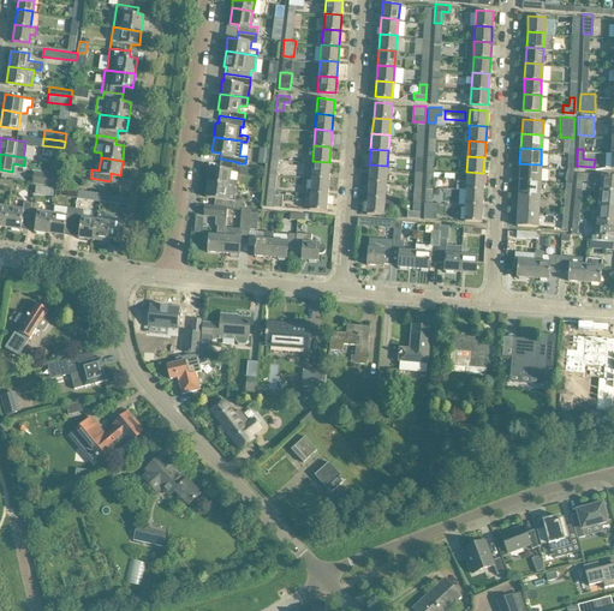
[(238,169),(238,163),(238,162),(220,159),(219,167),(209,166),(207,179),(236,184),(236,179),(230,178),(231,168),(238,169)]
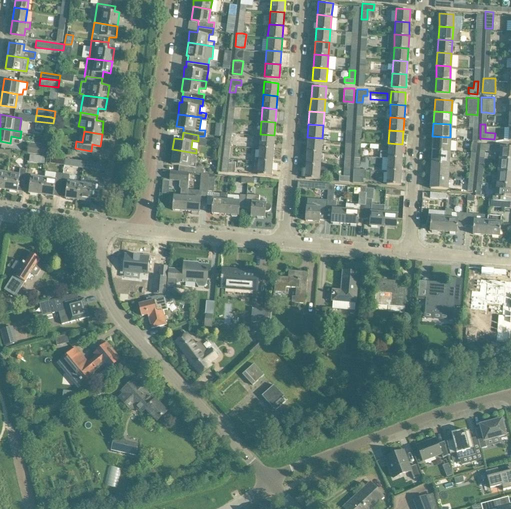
[(273,148),(274,135),(260,134),(259,147),(273,148)]
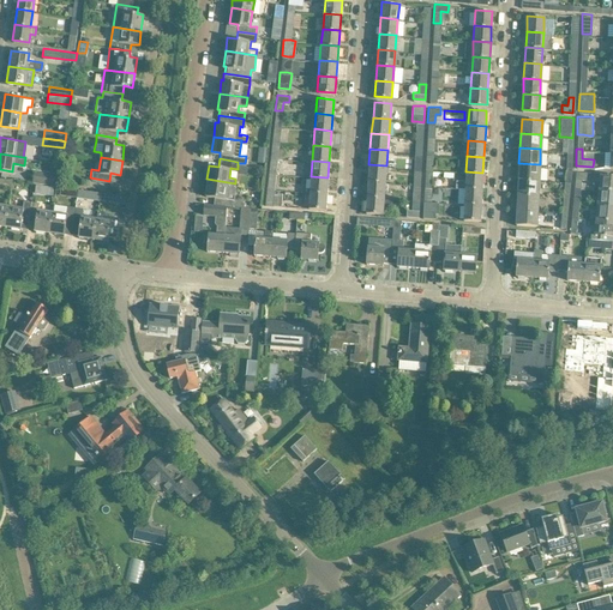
[(539,179),(540,164),(518,163),(518,177),(539,179)]
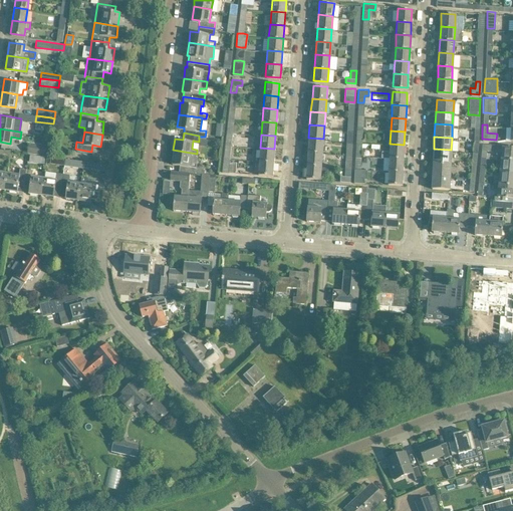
[(322,152),(323,139),(308,138),(307,151),(322,152)]
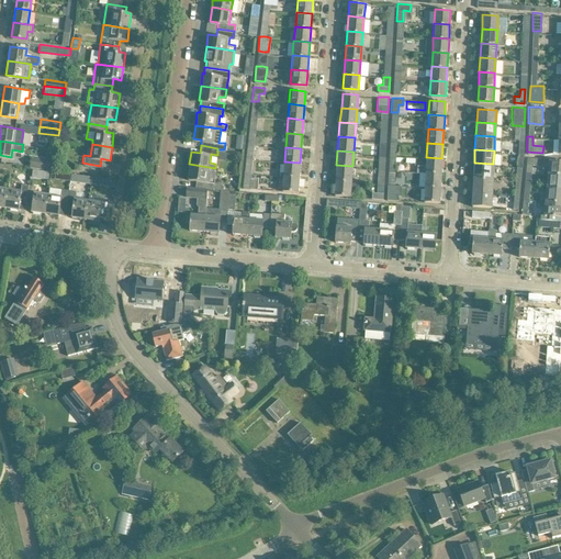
[(54,169),(55,158),(31,155),(30,166),(54,169)]
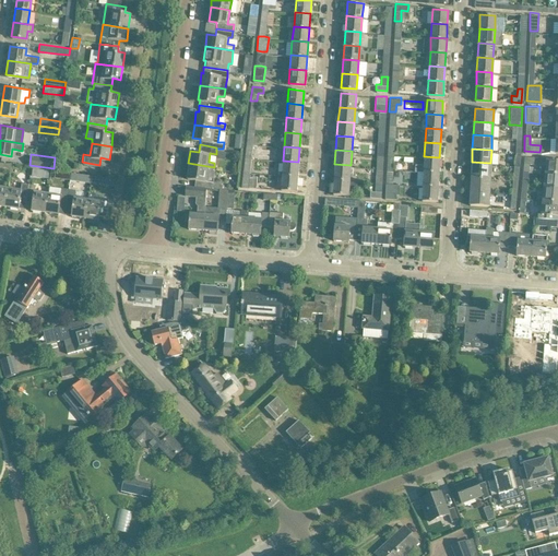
[(523,155),(523,156),(522,169),(527,170),(527,163),(534,163),(535,156),(523,155)]
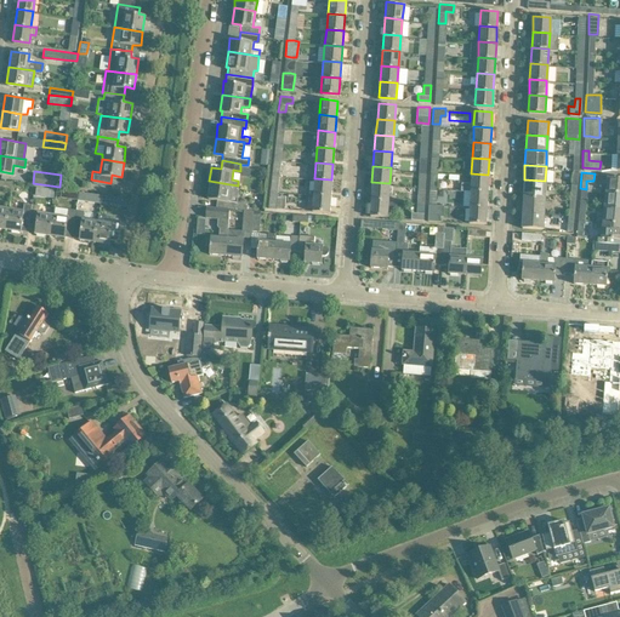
[(488,190),(488,175),(471,173),(471,182),(460,181),(460,189),(470,189),(488,190)]
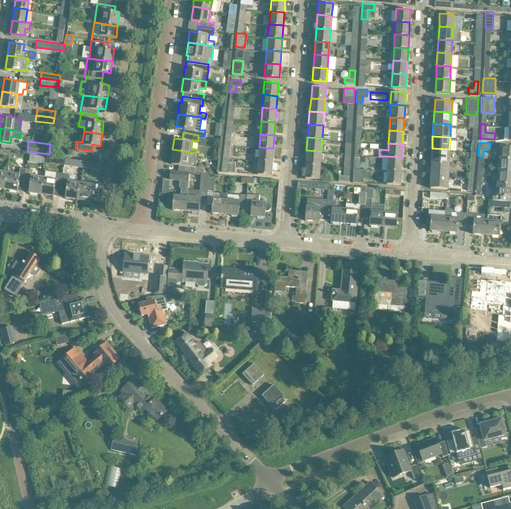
[(510,158),(510,146),(500,145),(498,157),(510,158)]
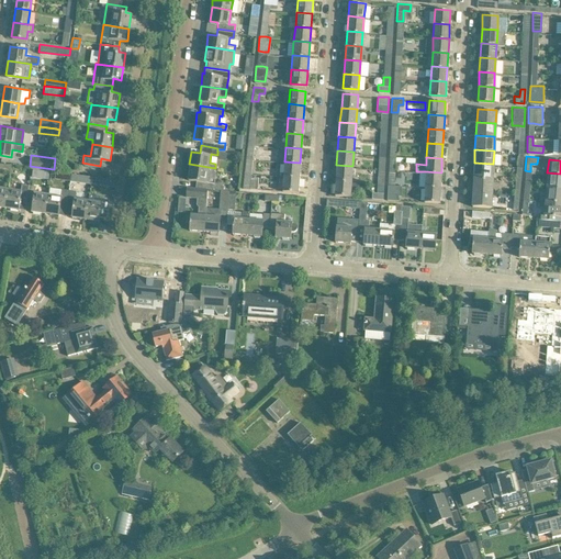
[(0,168),(9,169),(9,163),(0,160),(0,168)]
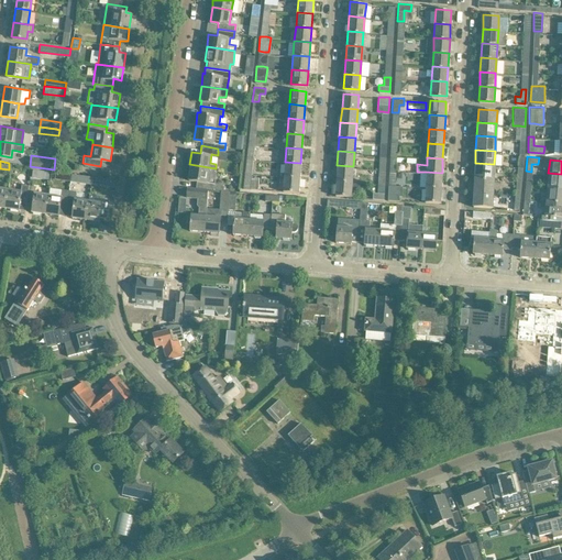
[(299,177),(300,163),(285,162),(284,176),(299,177)]
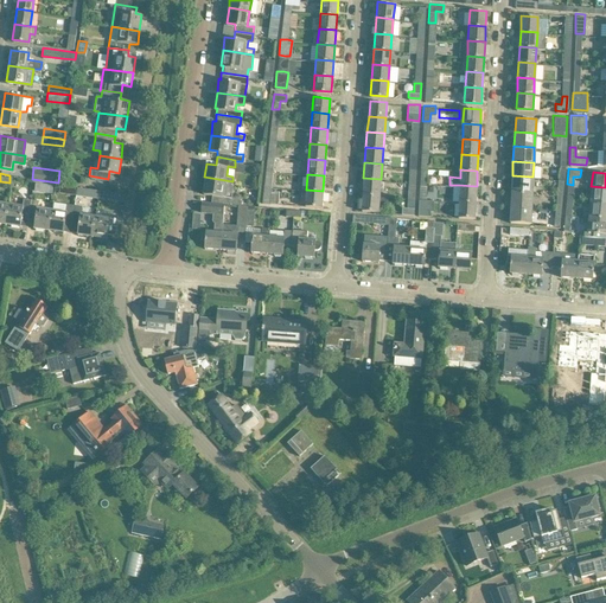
[(531,191),(533,177),(512,175),(511,190),(531,191)]
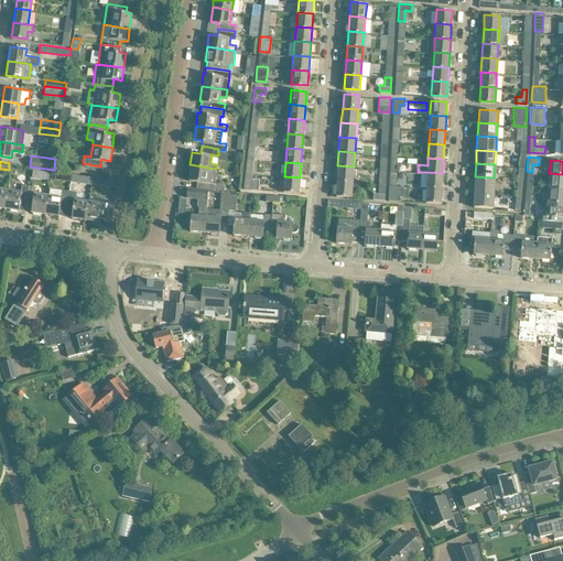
[(214,183),(216,169),(190,164),(188,179),(196,180),(195,187),(201,187),(213,189),(223,190),(223,189),(223,183),(214,183)]
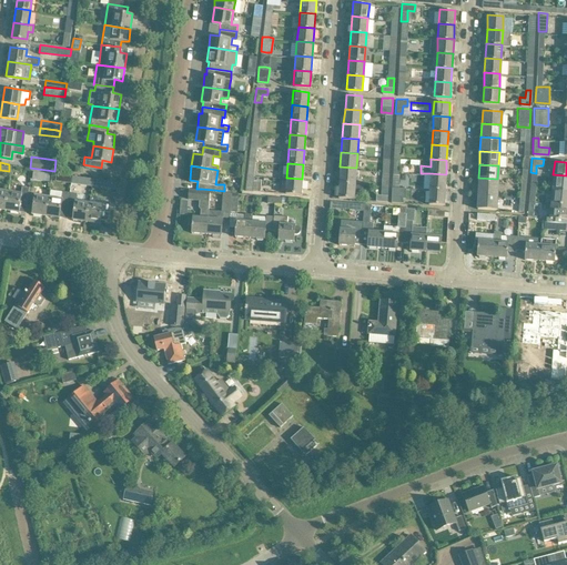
[(355,183),(356,168),(340,167),(338,181),(355,183)]
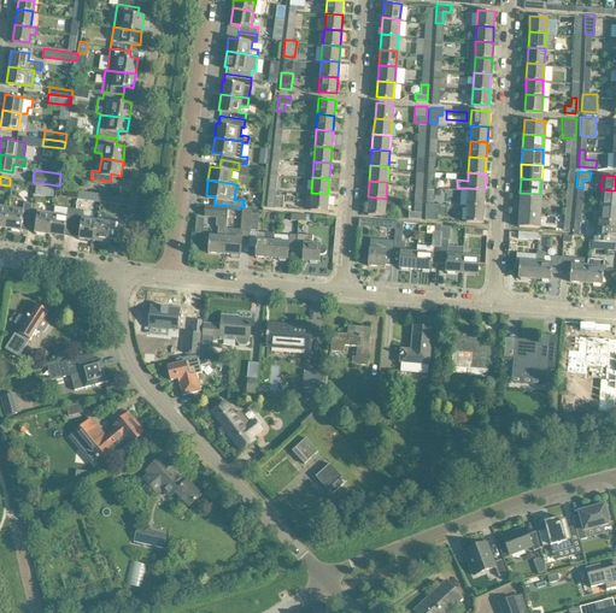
[(484,205),(485,189),(467,188),(467,204),(484,205)]
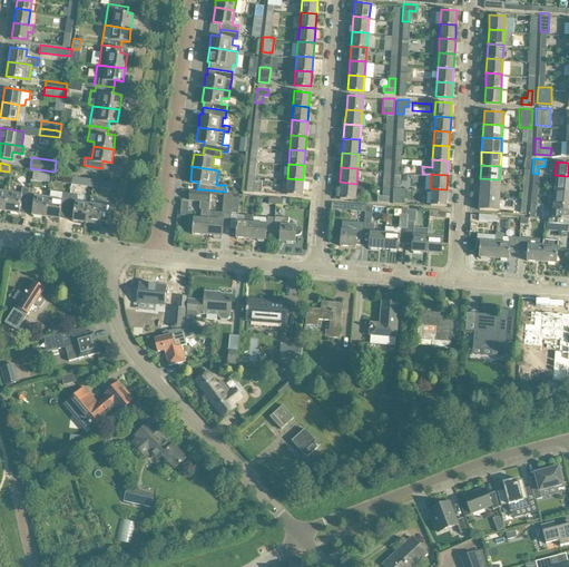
[(568,191),(568,176),(555,175),(553,189),(568,191)]
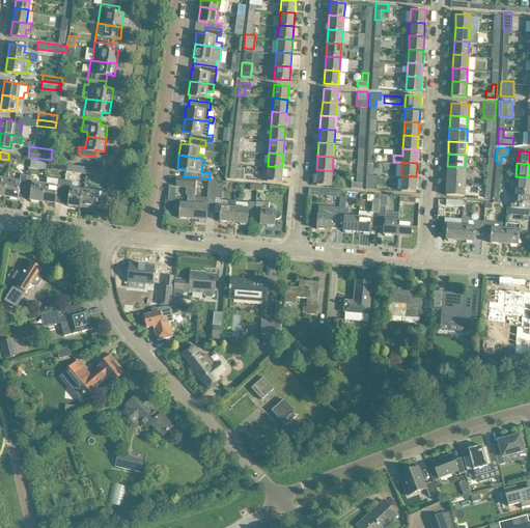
[(281,181),(282,167),(268,166),(267,179),(281,181)]
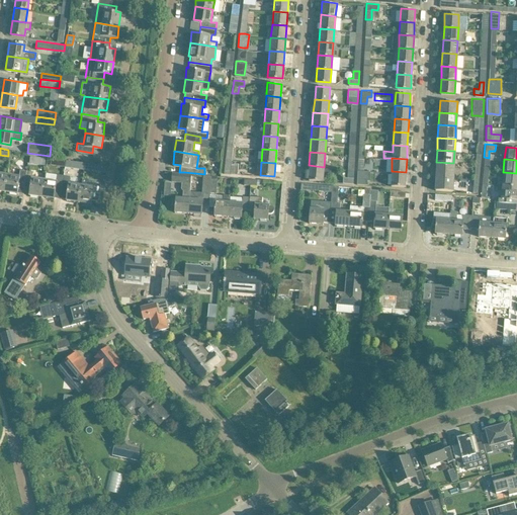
[(453,176),(453,163),(436,162),(435,175),(453,176)]
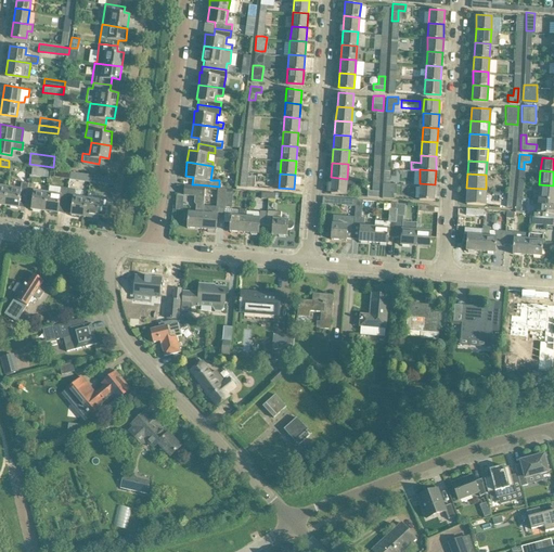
[(346,193),(346,182),(347,179),(331,177),(330,191),(346,193)]
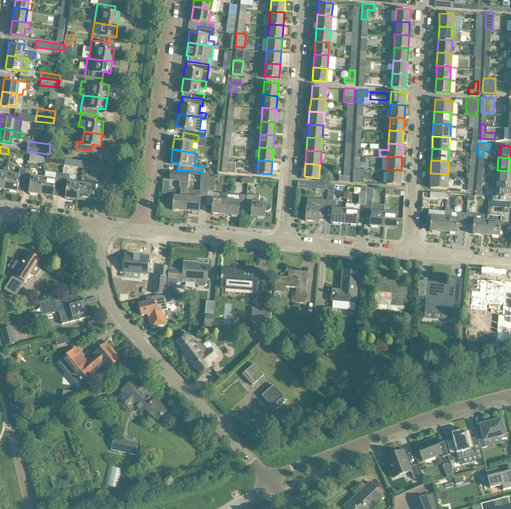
[(22,183),(25,167),(20,166),(19,172),(5,170),(3,187),(23,190),(23,183),(22,183)]
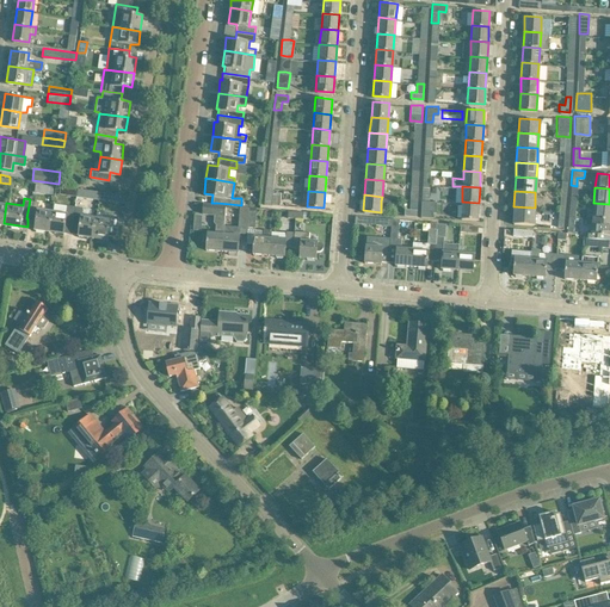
[(48,230),(50,210),(37,208),(37,200),(30,199),(26,218),(28,218),(35,220),(34,228),(48,230)]
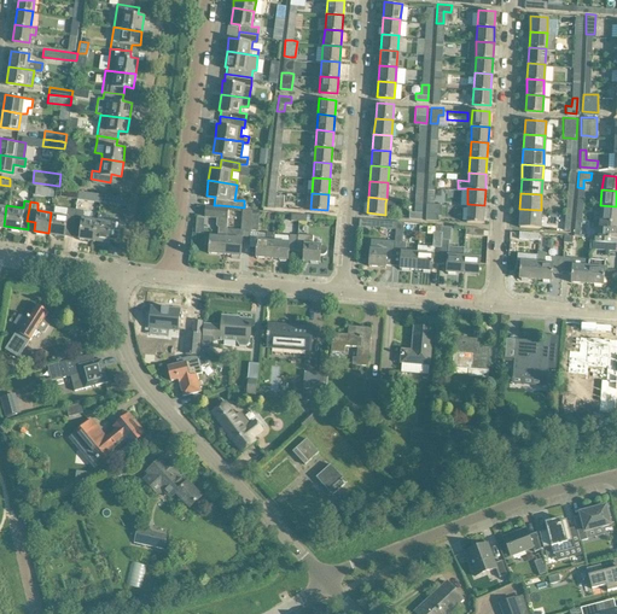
[(420,217),(421,202),(414,202),(414,210),(409,210),(408,216),(420,217)]
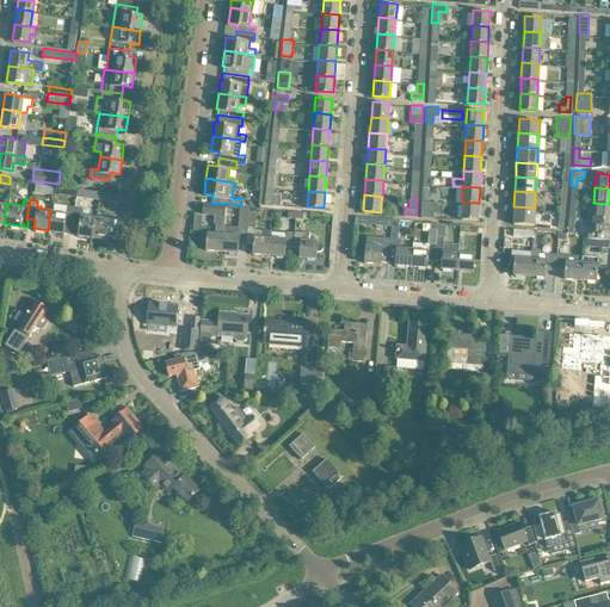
[(427,209),(429,200),(421,199),(420,215),(432,216),(432,209),(427,209)]
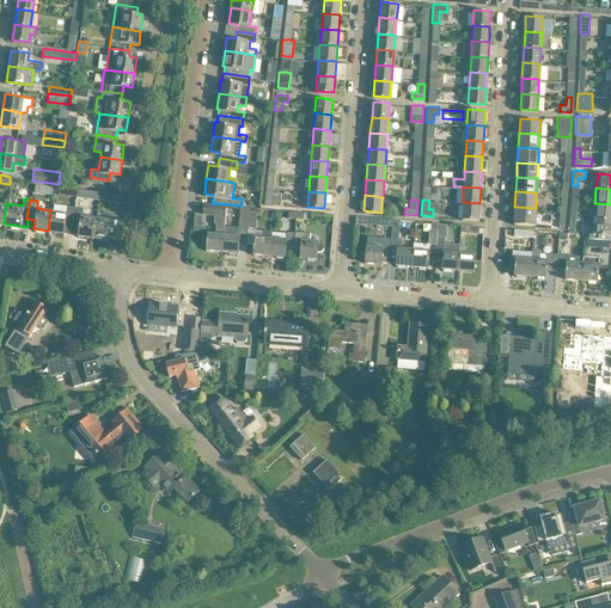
[(478,219),(480,203),(463,202),(462,217),(478,219)]
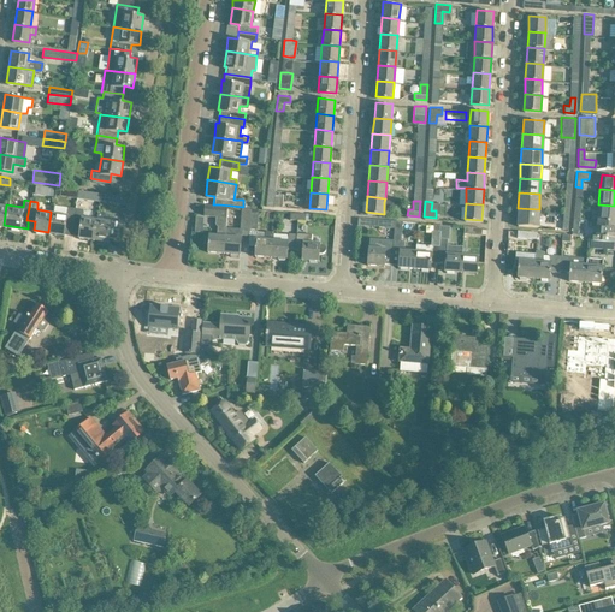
[(207,242),(207,250),(208,250),(223,251),(224,235),(226,206),(205,205),(203,214),(216,214),(216,223),(218,224),(217,233),(208,233),(206,233),(205,236),(205,239),(206,242),(207,242)]
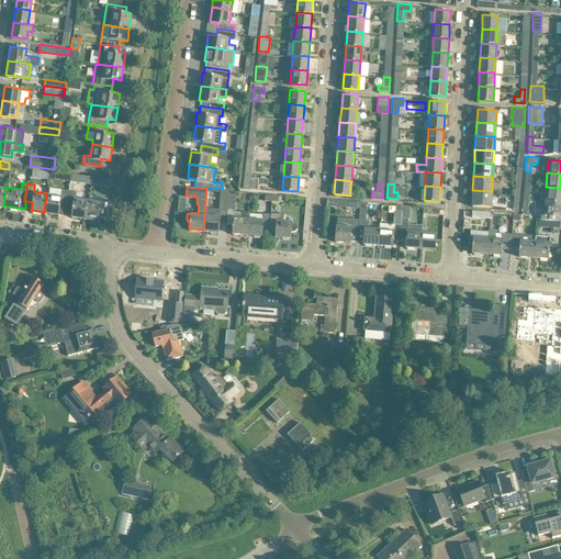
[(560,201),(560,188),(546,187),(545,200),(560,201)]
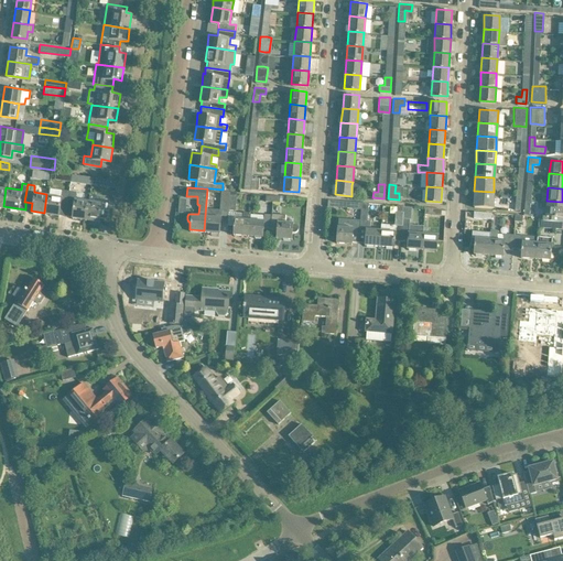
[(64,214),(67,190),(62,189),(62,192),(47,190),(46,194),(44,213),(58,215),(58,213),(64,214)]
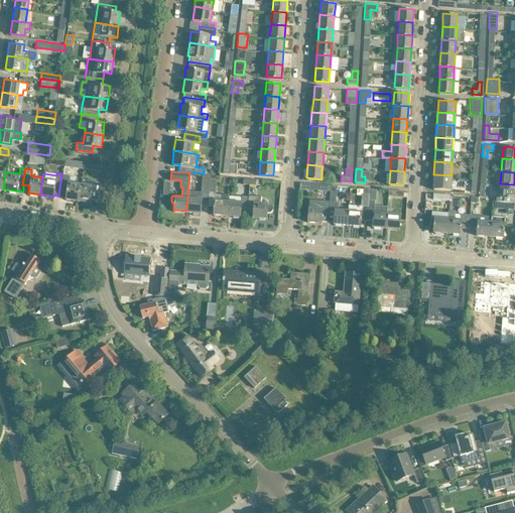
[(77,200),(80,182),(68,180),(69,174),(61,173),(58,196),(66,197),(66,199),(77,200)]
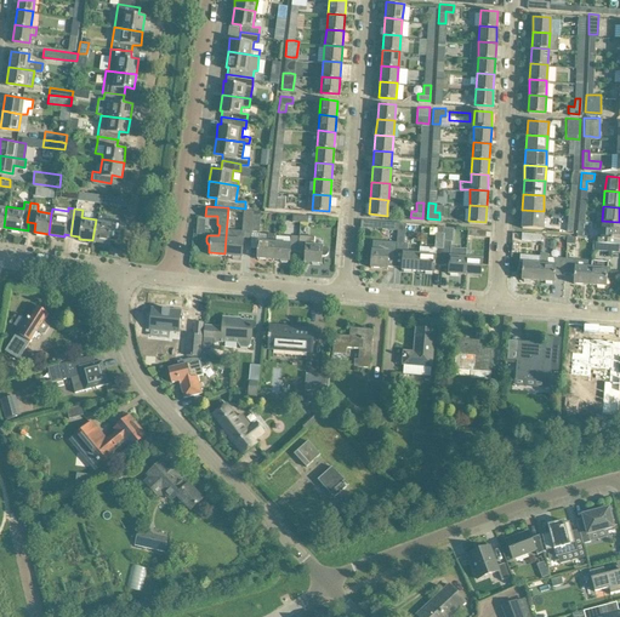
[(261,209),(252,209),(250,229),(259,229),(261,209)]
